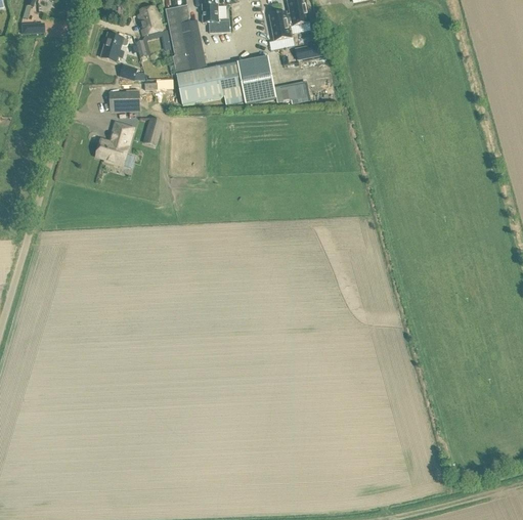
[(26,0),(22,14),(24,14),(27,15),(30,5),(32,6),(33,0),(26,0)]
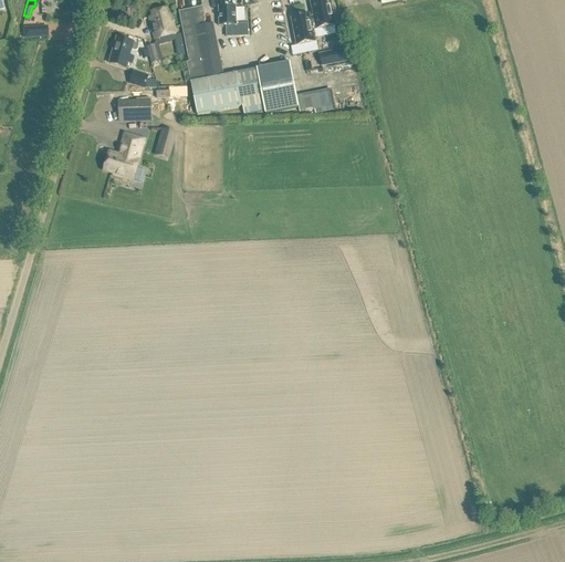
[(331,8),(330,0),(311,0),(314,13),(309,14),(309,12),(291,16),(296,43),(315,39),(313,28),(334,23),(333,19),(334,19),(332,8),(331,8)]
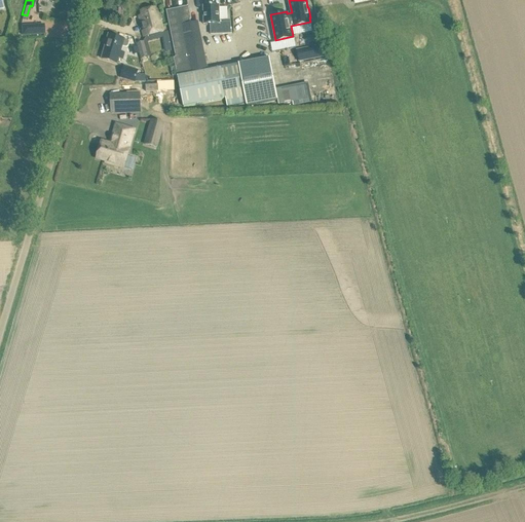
[(183,105),(225,97),(226,105),(246,101),(247,103),(277,97),(268,56),(208,69),(197,20),(190,21),(189,16),(190,16),(188,3),(166,7),(175,54),(174,54),(183,105)]
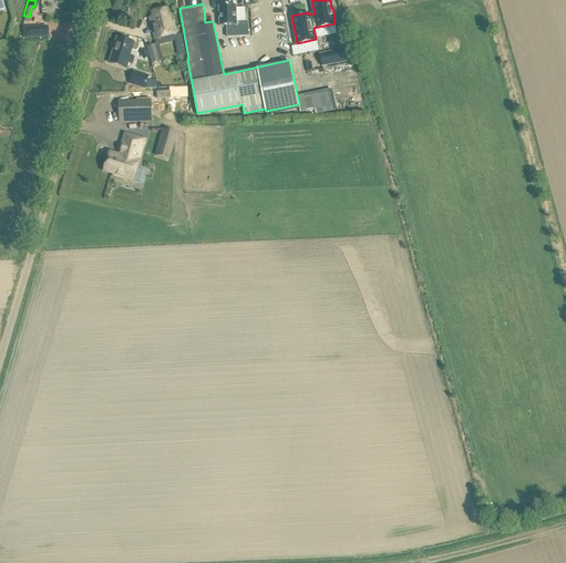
[(225,23),(226,34),(246,33),(245,20),(236,20),(235,3),(219,3),(219,23),(225,23)]
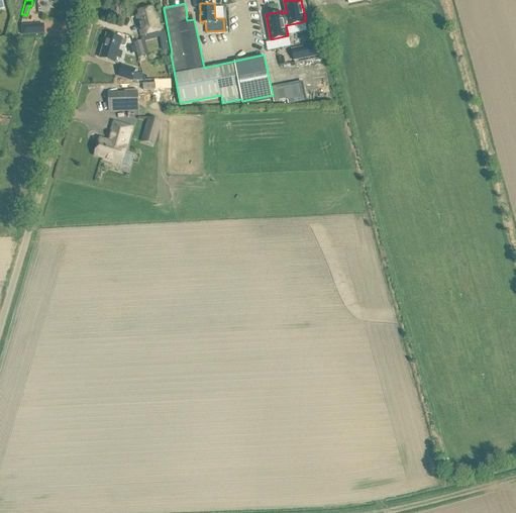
[(155,10),(152,10),(151,6),(134,10),(141,34),(161,29),(158,16),(156,16),(155,10)]
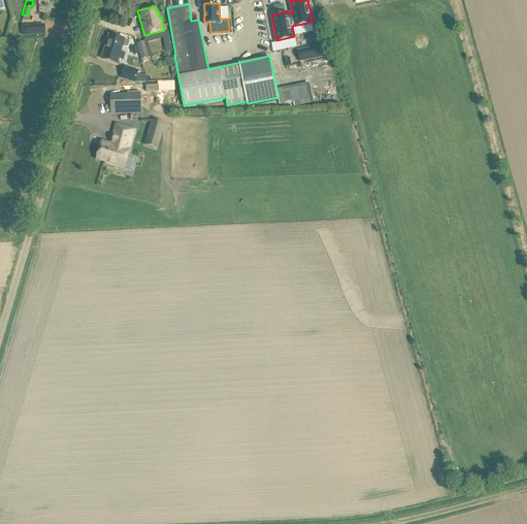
[(42,23),(21,24),(22,33),(43,32),(42,23)]
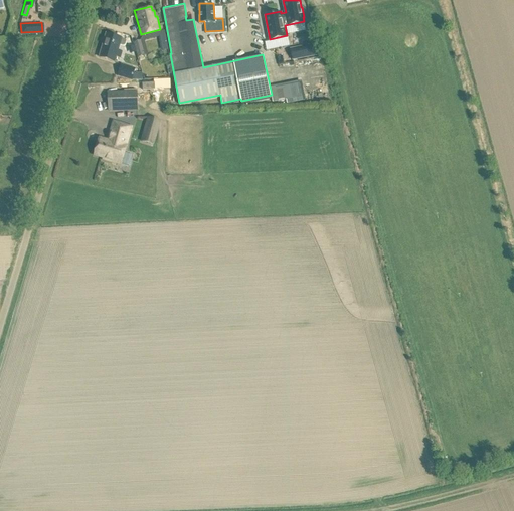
[(99,55),(114,60),(115,54),(119,55),(121,49),(117,48),(121,36),(106,32),(99,55)]
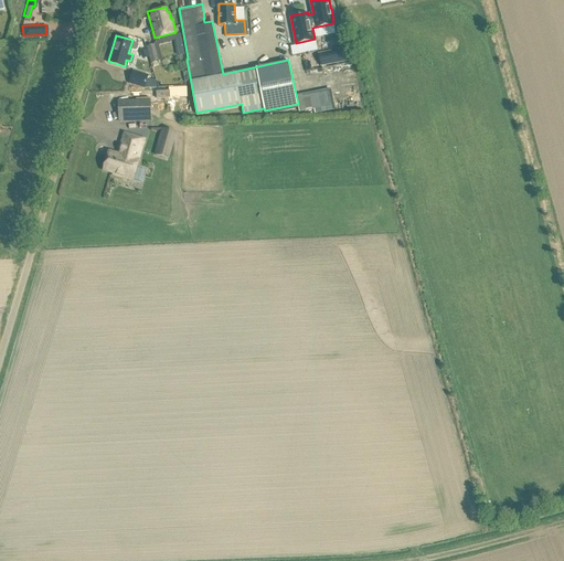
[(158,57),(153,42),(146,44),(149,60),(158,57)]
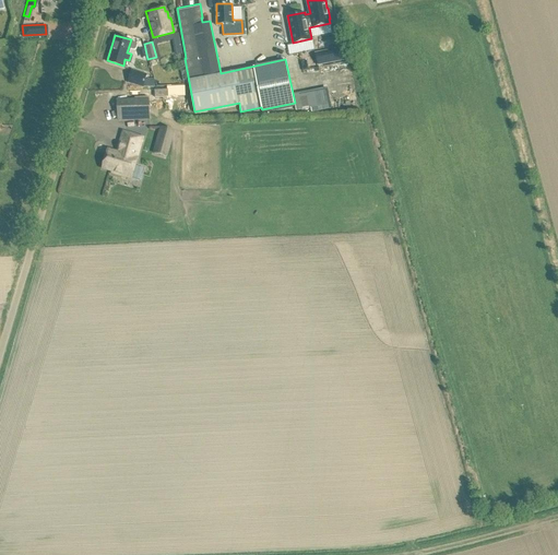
[(342,46),(329,48),(315,51),(317,62),(331,60),(345,58),(342,46)]
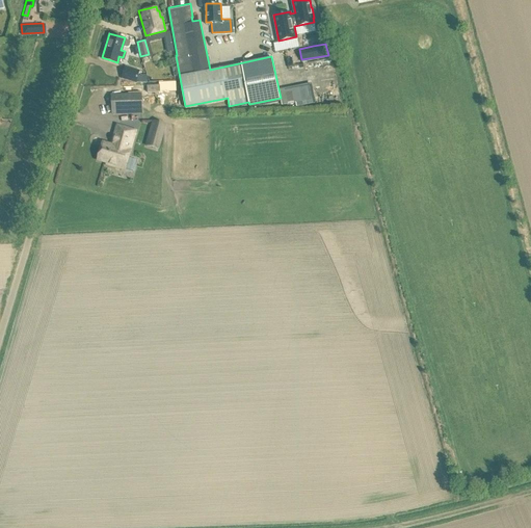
[(287,100),(302,100),(301,85),(309,85),(308,78),(316,78),(316,81),(325,80),(325,73),(317,73),(317,69),(303,70),(303,64),(295,64),(295,63),(285,63),(286,77),(299,77),(299,84),(291,84),(292,91),(287,91),(287,100)]
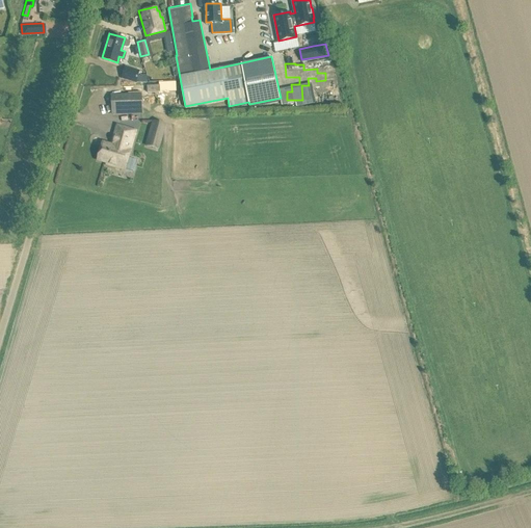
[(121,78),(135,82),(139,70),(125,66),(121,78)]
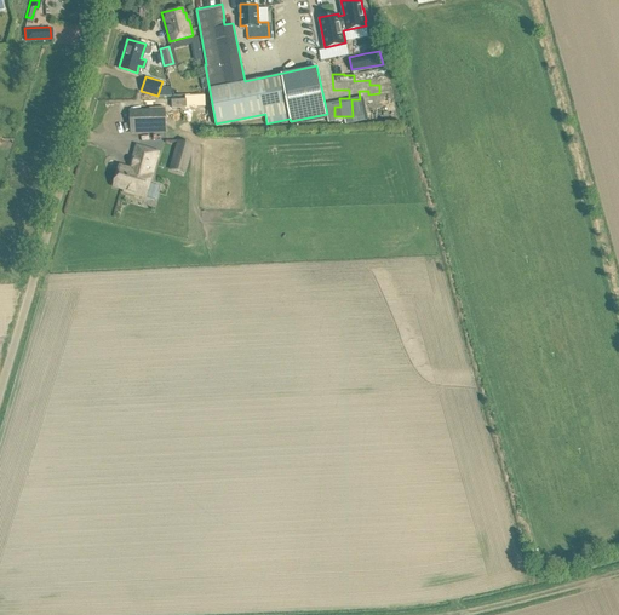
[(204,103),(204,93),(189,93),(189,104),(204,103)]
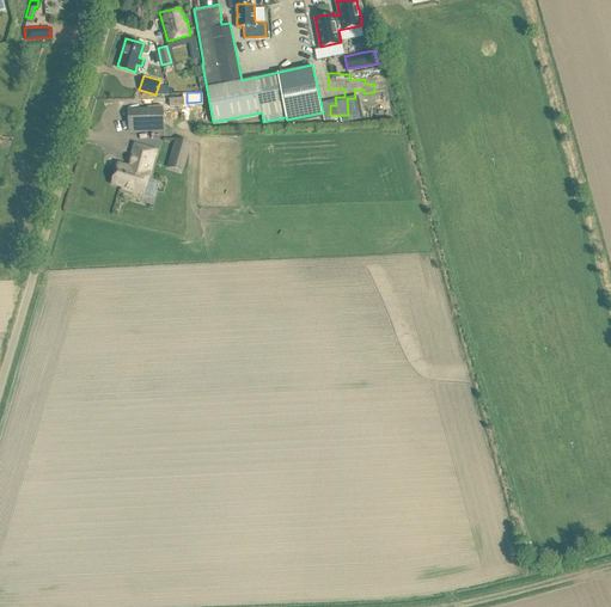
[(128,110),(128,128),(163,127),(162,109),(128,110)]
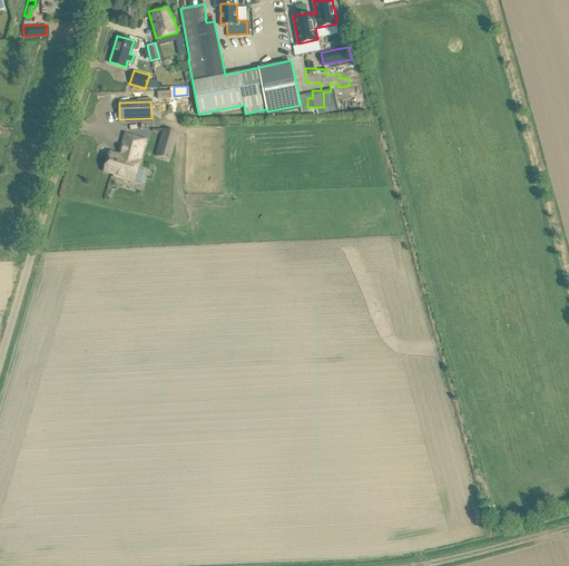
[(163,127),(158,155),(172,158),(177,130),(163,127)]
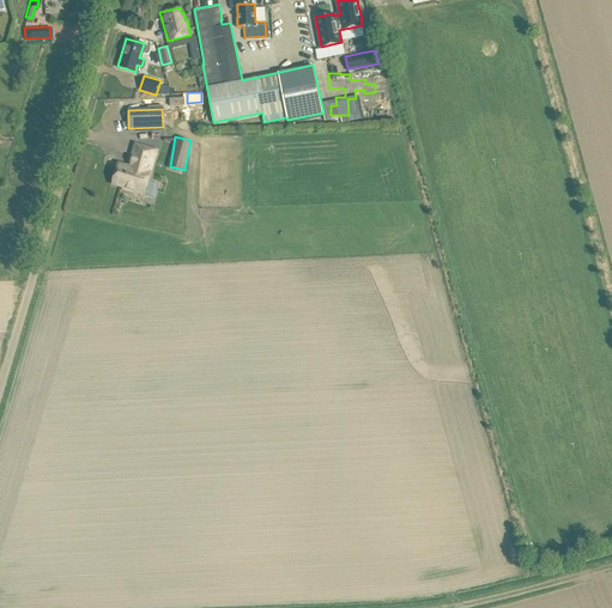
[(122,187),(143,193),(149,172),(147,171),(151,160),(155,149),(134,143),(132,154),(135,156),(133,164),(129,166),(119,163),(113,181),(123,184),(122,187)]
